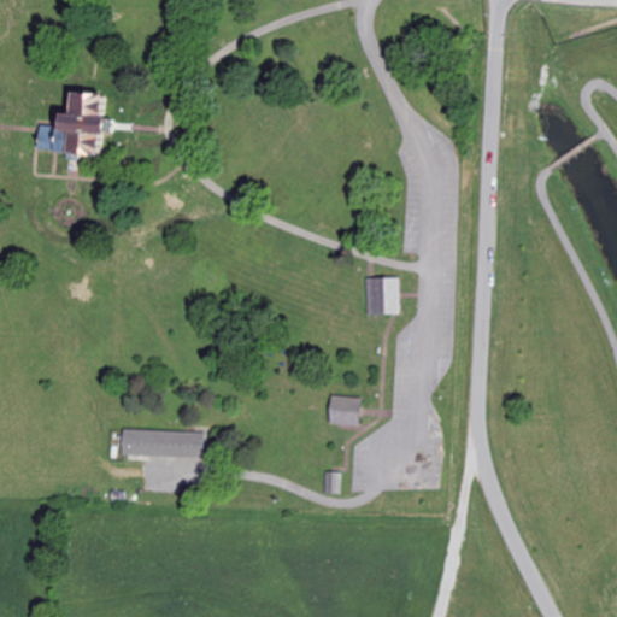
[(60,127),(62,115),(76,116),(77,93),(109,95),(106,118),(116,118),(115,134),(105,134),(104,156),(72,153),(72,151),(43,148),(45,127),(60,127)]
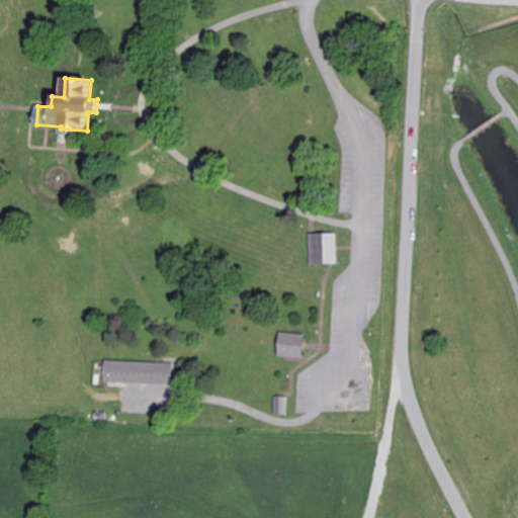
[(309,263),(308,233),(336,232),(337,262),(309,263)]
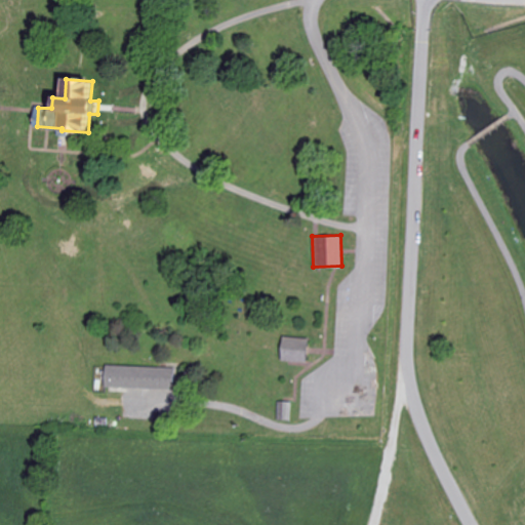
[(285,336),(311,339),(308,364),(282,360),(285,336)]
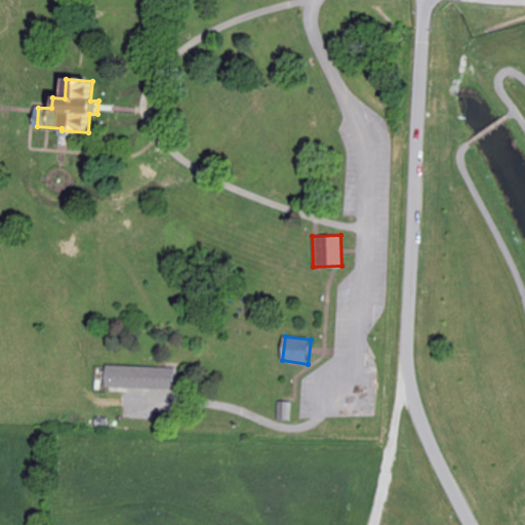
[(106,365),(178,367),(178,390),(106,388),(106,365)]
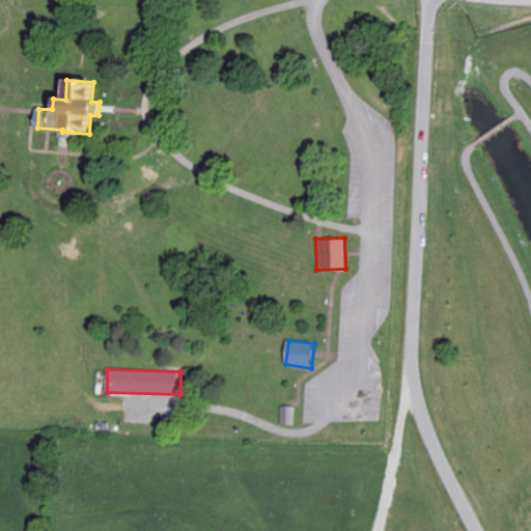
[(282,407),(297,408),(296,424),(281,423),(282,407)]
